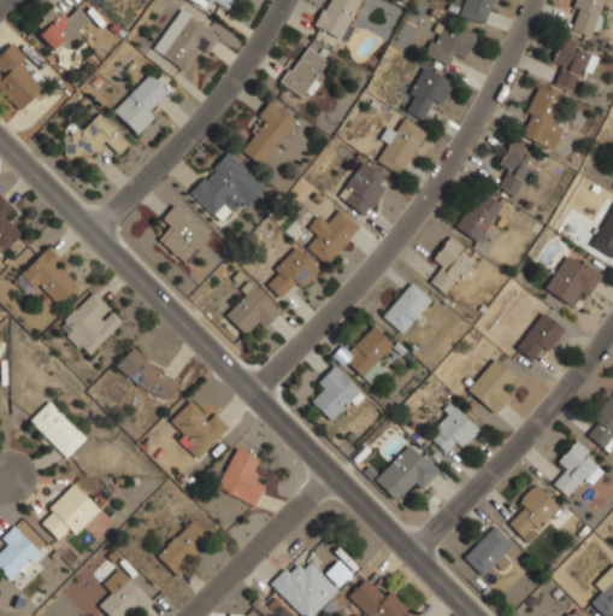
[(212,0),(230,10),(235,0),(212,0)]
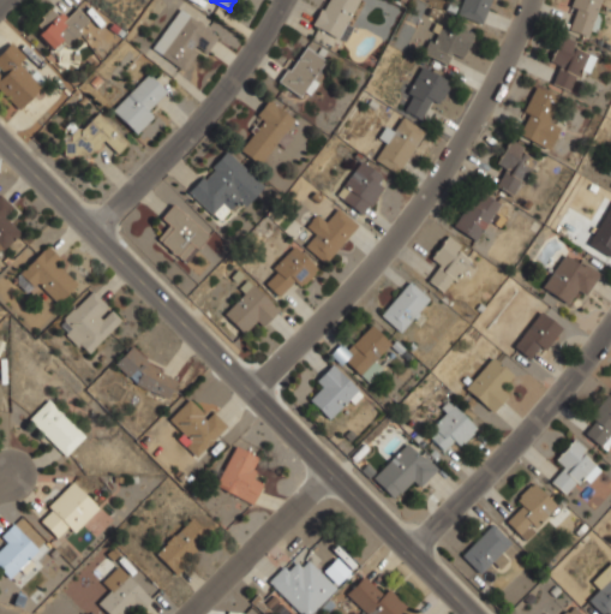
[(345,41),(364,0),(327,0),(315,27),(345,41)]
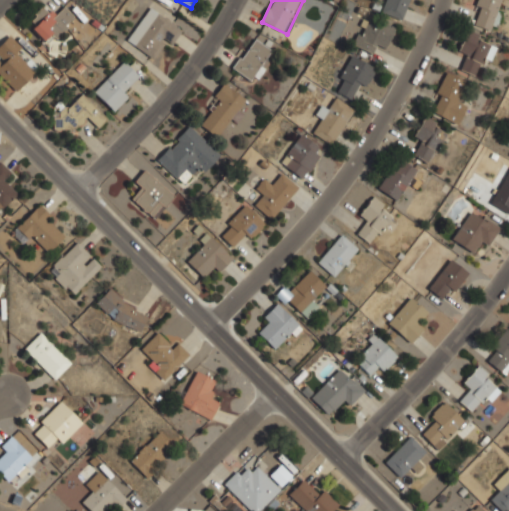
[(404,21),(411,0),(384,0),(387,1),(383,13),(404,21)]
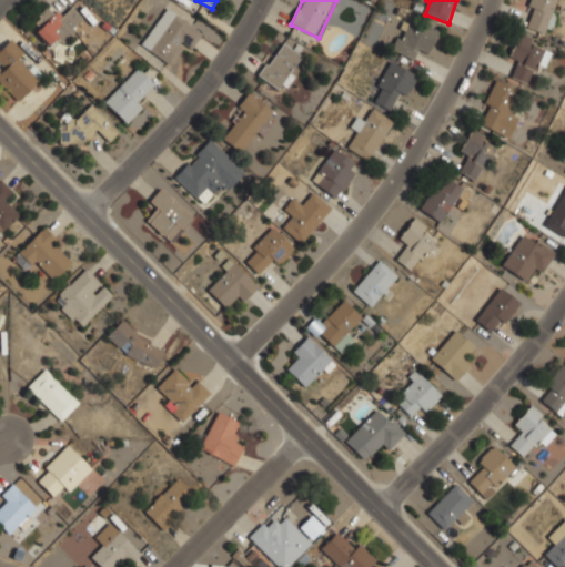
[(532,0),(523,28),(550,36),(561,0),(532,0)]
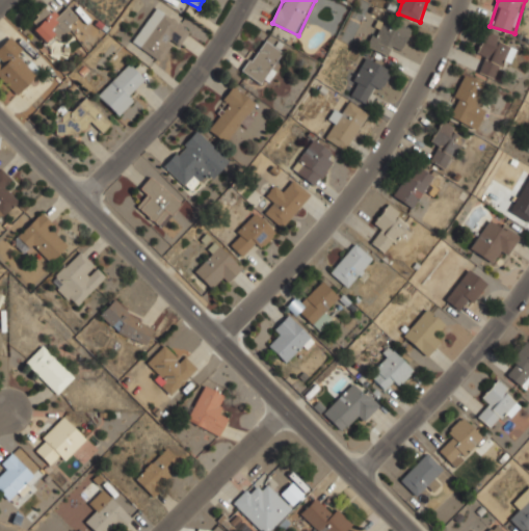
[(49,43),(55,36),(59,41),(80,20),(68,6),(59,16),(49,5),(30,23),(49,43)]
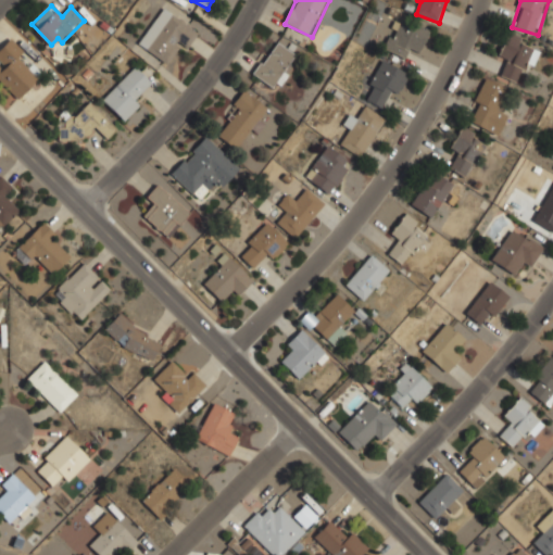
[(179,43),(189,50),(200,32),(164,8),(139,45),(166,63),(179,43)]
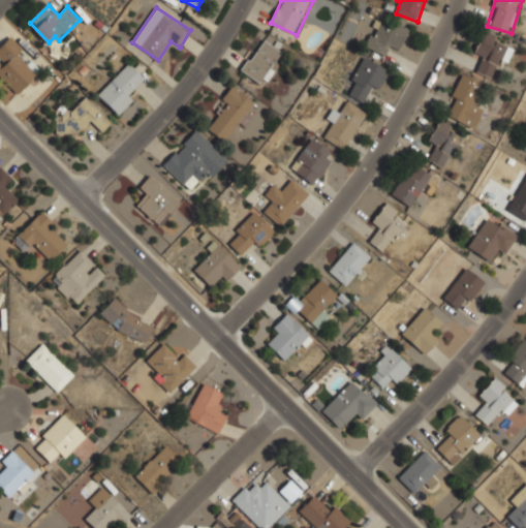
[(387,56),(391,47),(400,51),(410,30),(380,17),(366,47),(387,56)]
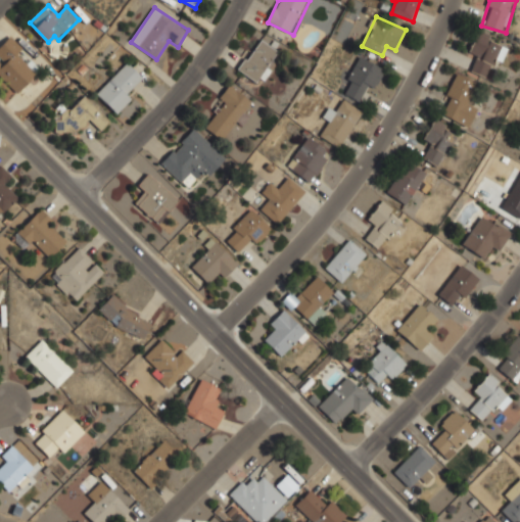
[(500,38),(480,30),(469,54),(477,57),(472,72),(487,78),(493,62),(501,65),(509,48),(498,43),(500,38)]
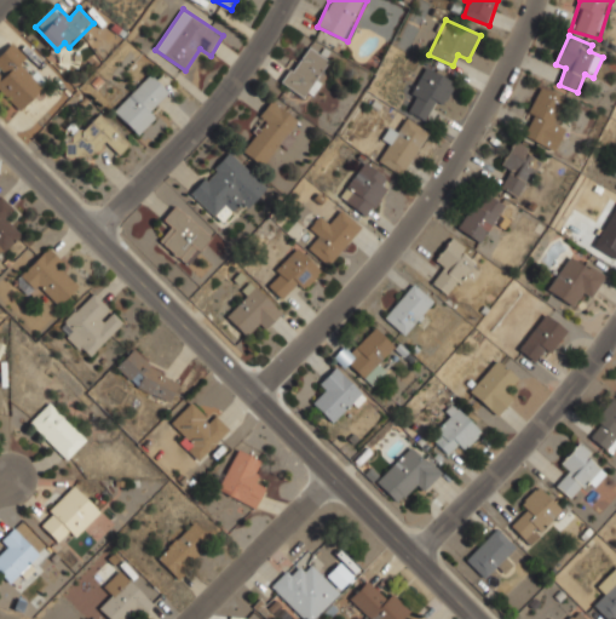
[(0,55),(0,90),(19,112),(44,90),(22,67),(29,59),(13,43),(0,55)]
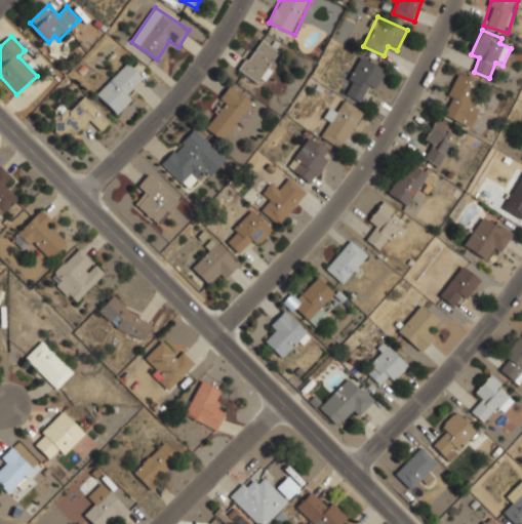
[(259,84),(283,53),(263,38),(239,69),(259,84)]
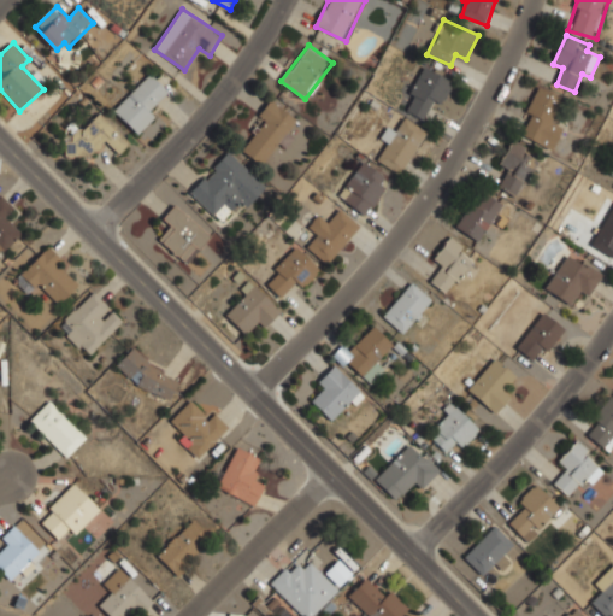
[(443,105),(455,81),(424,65),(404,110),(424,119),(434,100),(443,105)]
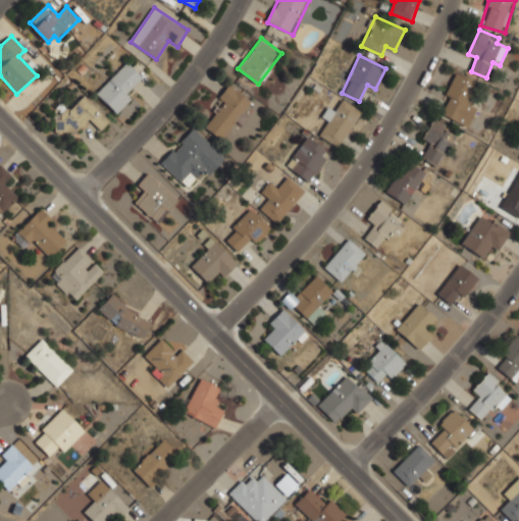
[(97,94),(117,114),(134,98),(126,92),(142,76),(128,62),(97,94)]
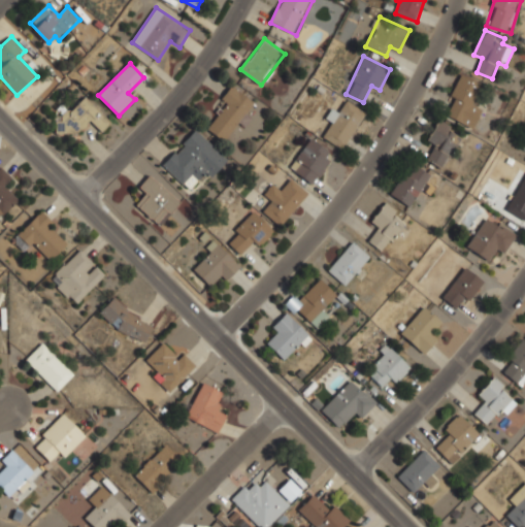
[(484,81),(462,72),(448,104),(455,107),(450,118),(474,129),(484,108),(473,104),(484,81)]
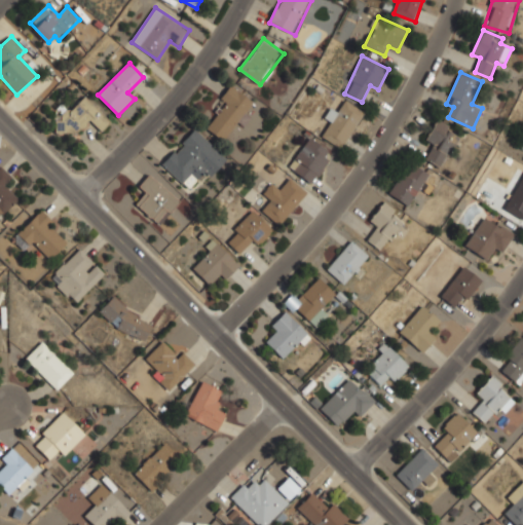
[(226,143),(256,100),(234,85),(206,128),(226,143)]
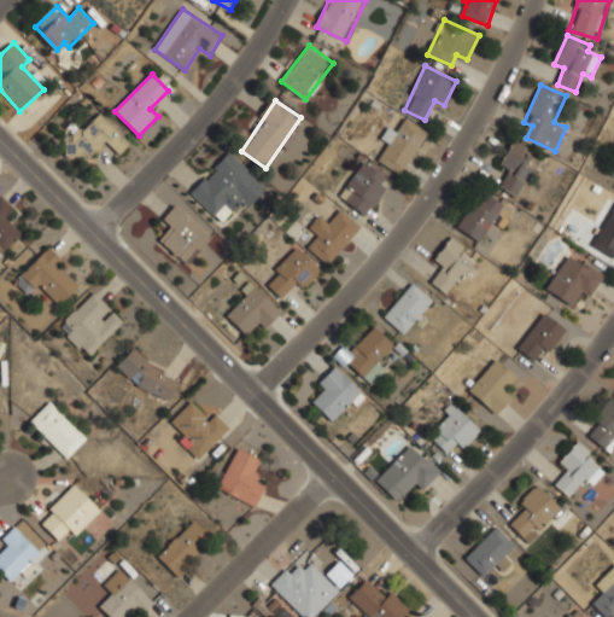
[(121,155),(132,144),(99,111),(64,146),(83,166),(107,141),(121,155)]
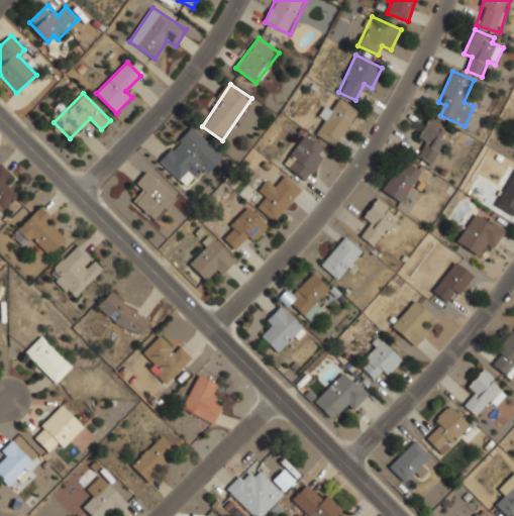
[(317,135),(336,147),(360,111),(341,99),(334,110),(327,105),(319,117),(326,122),(317,135)]
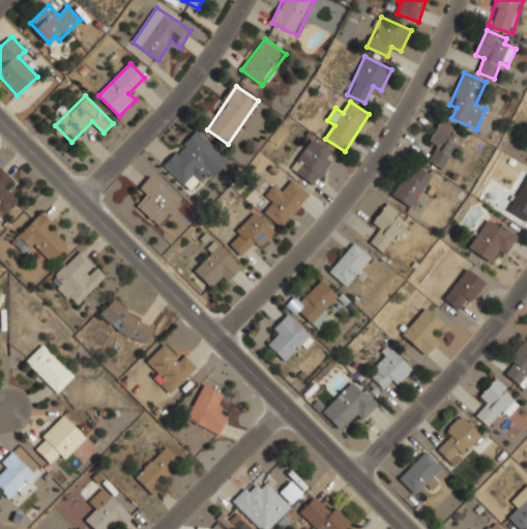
[(430,160),(446,170),(466,134),(441,120),(429,143),(437,147),(430,160)]
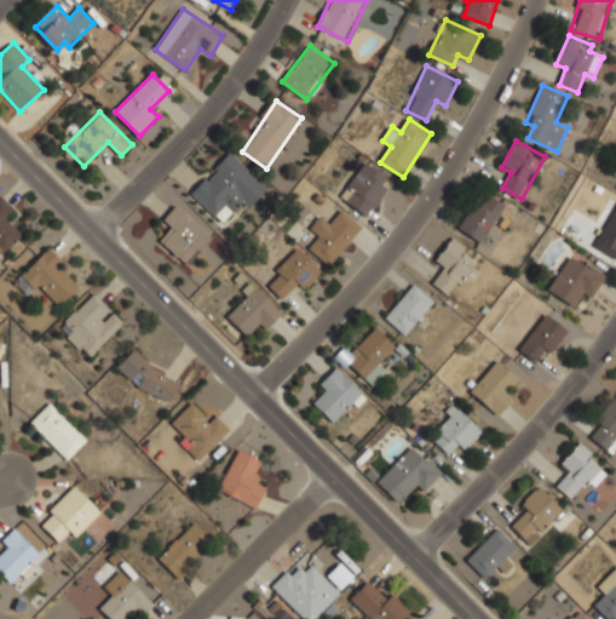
[(190,194),(223,225),(245,204),(249,208),(269,189),(231,152),(190,194)]
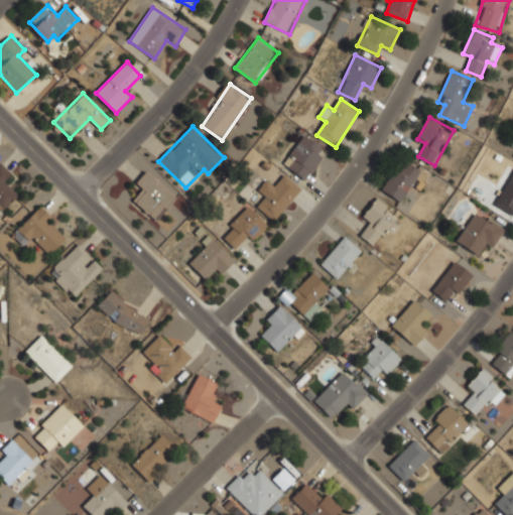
[(283,164),(307,181),(325,158),(317,154),(324,146),(305,134),(283,164)]
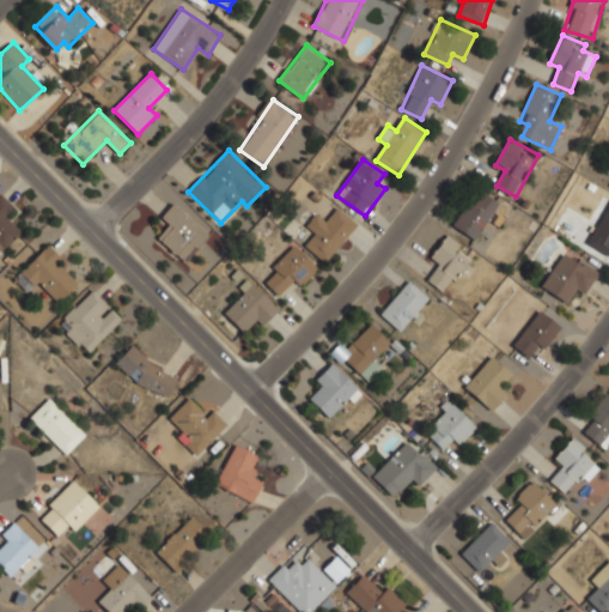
[(501,203),(486,193),(480,203),(472,198),(452,226),(476,241),(501,203)]
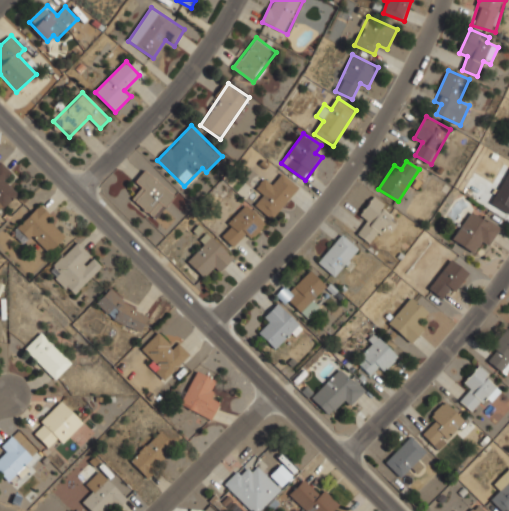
[(0,163),(0,212),(19,193),(8,182),(15,175),(2,162),(0,163)]
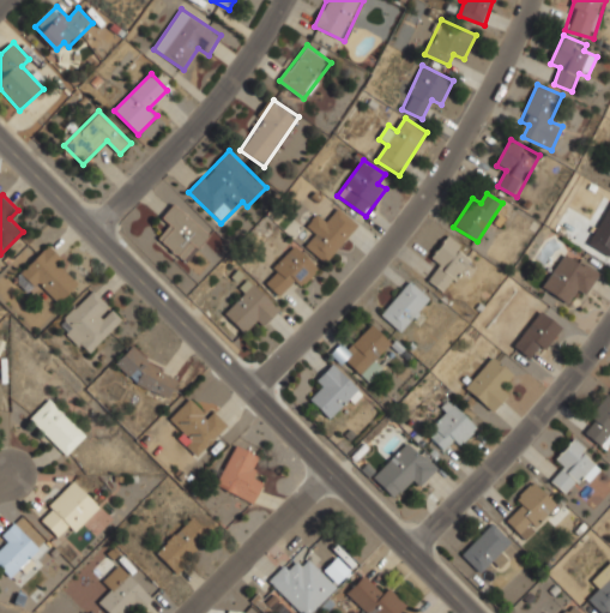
[(158,240),(186,265),(212,236),(175,203),(161,220),(169,228),(158,240)]
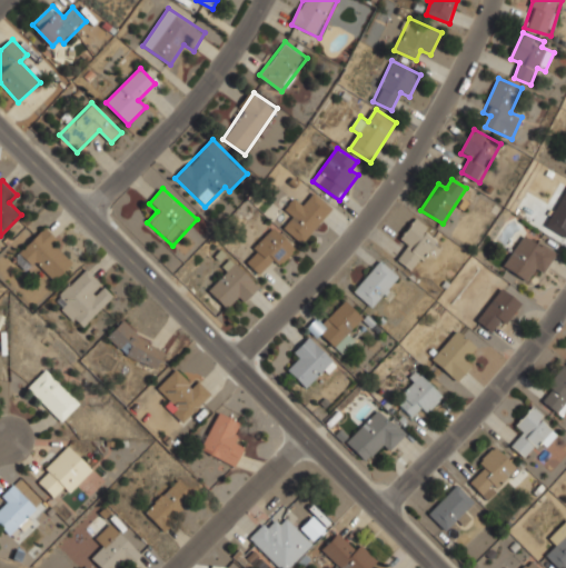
[(548,229),(565,237),(565,188),(548,229)]
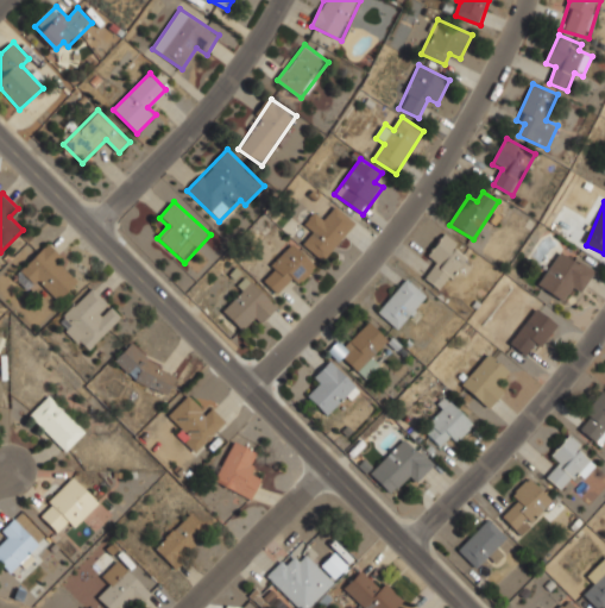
[(304,226),(313,234),(304,244),(325,262),(358,224),(338,206),(328,217),(319,210),(304,226)]
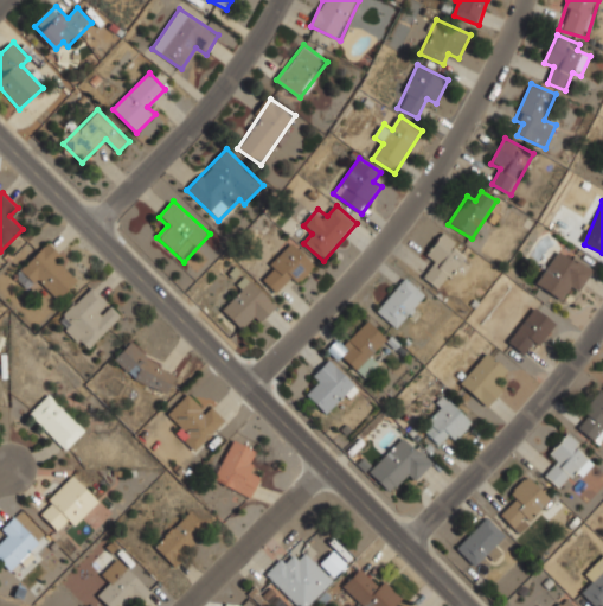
[(424,275),(438,289),(469,259),(444,235),(425,254),(436,265),(424,275)]
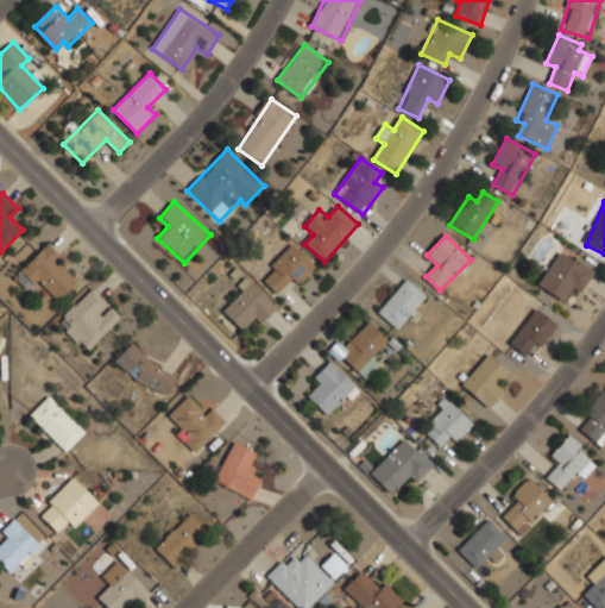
[(56,305),(82,276),(46,244),(21,273),(56,305)]
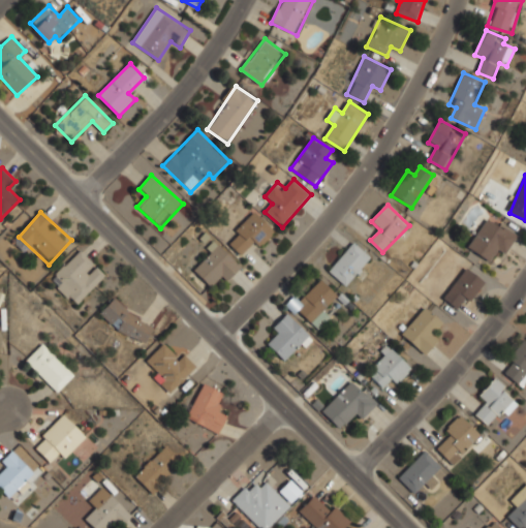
[(260,248),(276,233),(255,212),(226,242),(240,255),(254,242),(260,248)]
